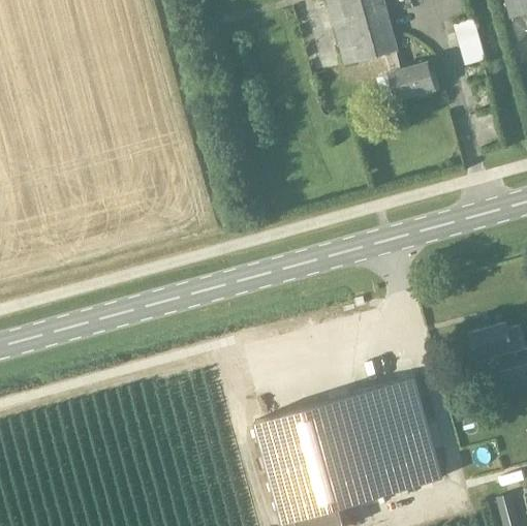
[(413,97),(435,92),(428,65),(401,72),(396,54),(398,53),(383,0),(326,0),(345,68),(386,57),(391,75),(398,102),(406,99),(406,100),(413,98),(413,97)]
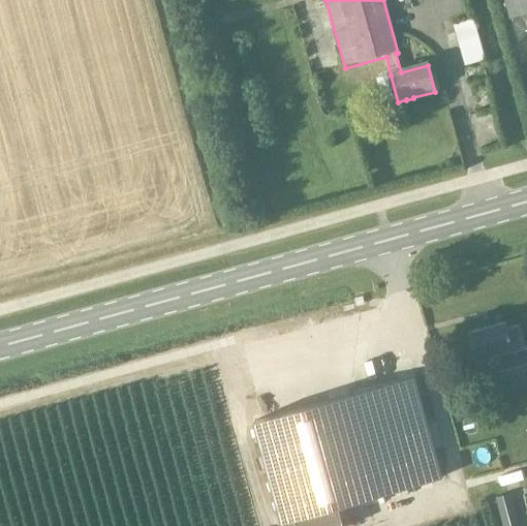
[(526,0),(505,0),(512,21),(526,17),(526,0)]
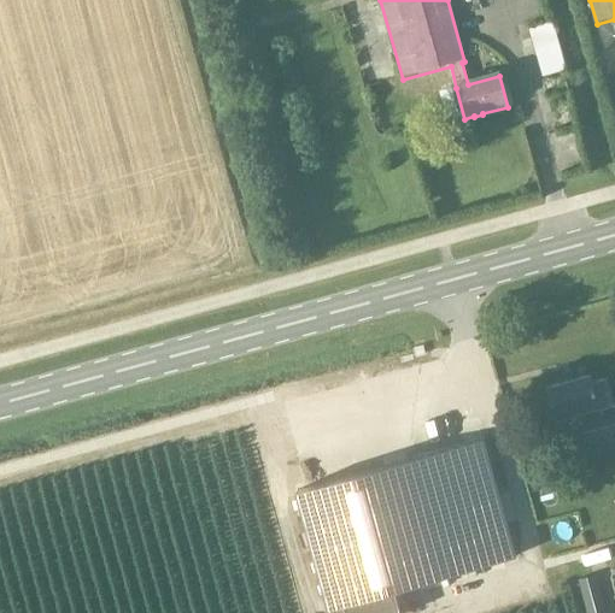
[(614,399),(609,378),(593,379),(593,378),(549,390),(558,422),(558,424),(578,419),(583,438),(614,429),(614,425),(613,420),(614,419),(614,399)]
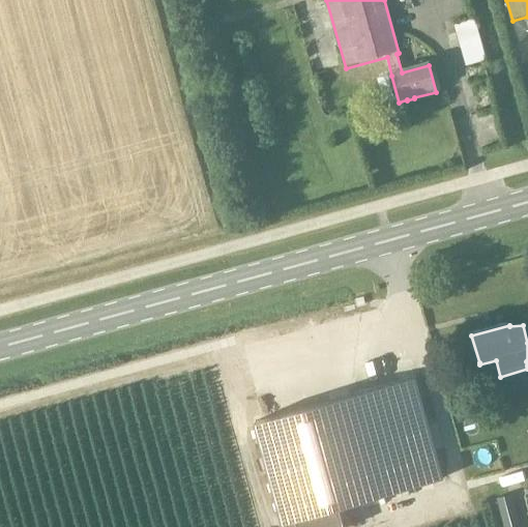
[(271,355),(246,361),(257,402),(282,396),(271,355)]
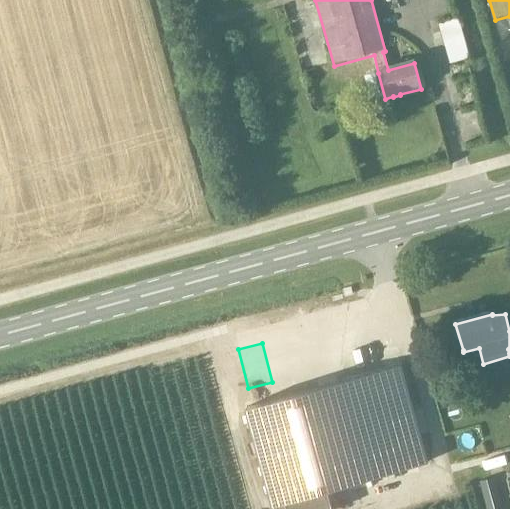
[(429,465),(409,390),(410,389),(403,366),(342,383),(343,384),(247,410),(274,508),(286,505),(287,508),(332,508),(329,493),(429,465)]
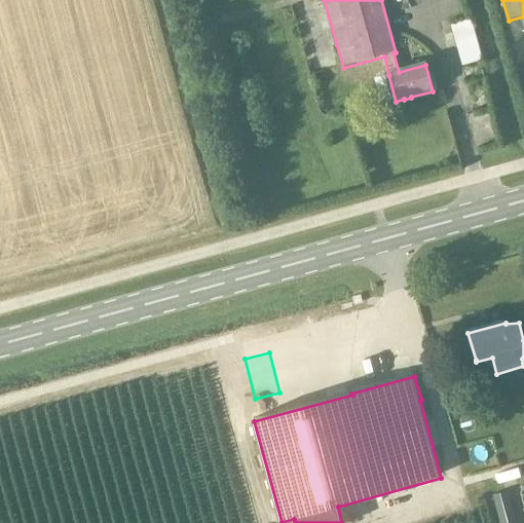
[(495,489),(500,522),(520,522),(514,485),(495,489)]
